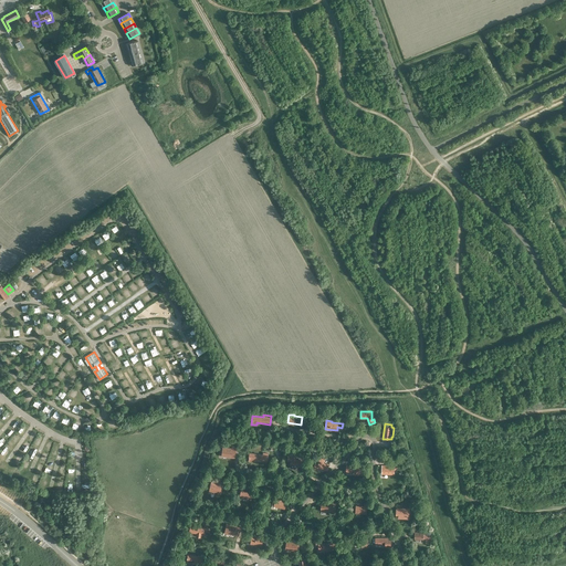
[(222,447),(221,457),(234,458),(237,448),(231,447),(231,448),(222,447)]
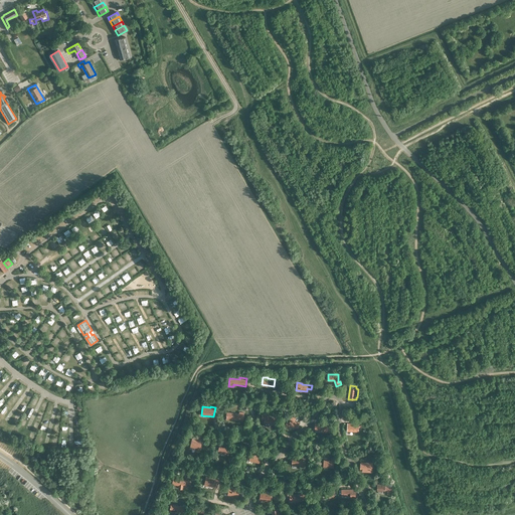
[(242,419),(243,412),(239,411),(239,413),(226,412),(225,419),(230,420),(230,418),(242,419)]
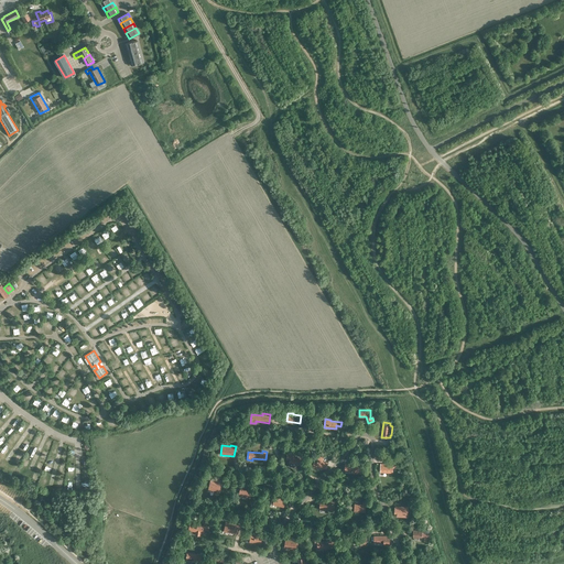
[(294,466),(294,464),(300,465),(301,458),(295,457),(293,457),(294,453),(286,452),(285,458),(290,459),(289,465),(289,466),(293,467),(294,466)]
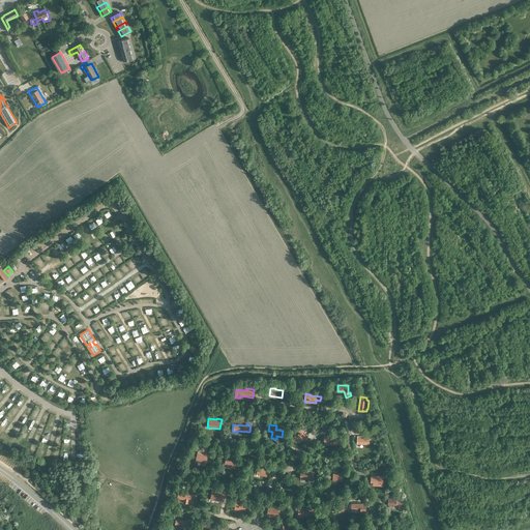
[(306,440),(307,434),(301,434),(301,432),(301,430),(299,429),(298,435),(295,435),(294,439),(297,439),(306,440)]
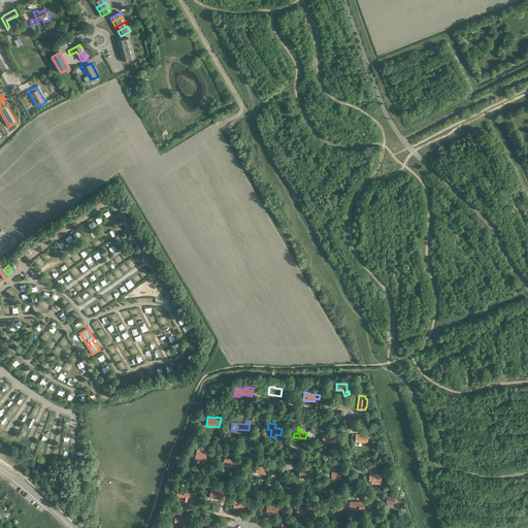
[(323,434),(323,440),(329,440),(329,442),(337,442),(337,434),(323,434)]
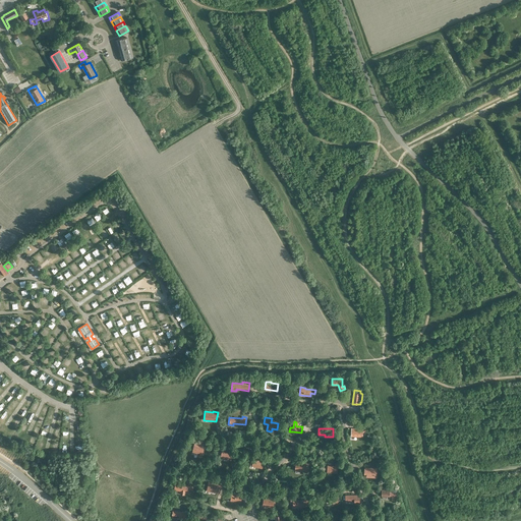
[(362,437),(363,429),(356,429),(356,428),(351,428),(351,436),(362,437)]
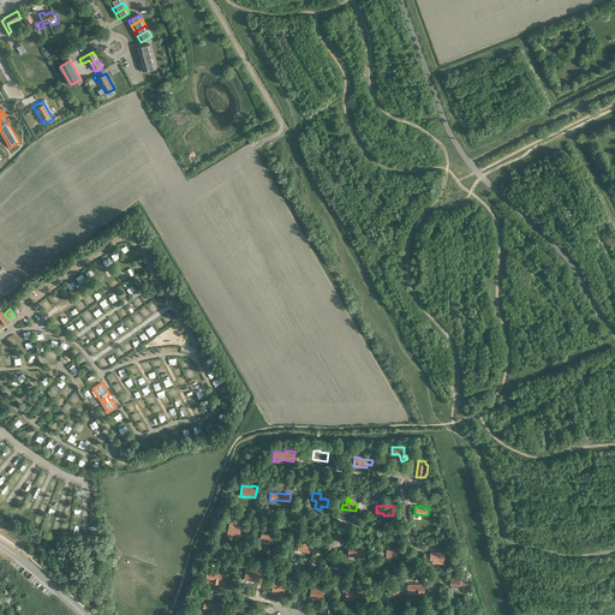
[(239,536),(240,529),(232,527),(233,524),(230,524),(227,533),(234,536),(234,535),(239,536)]
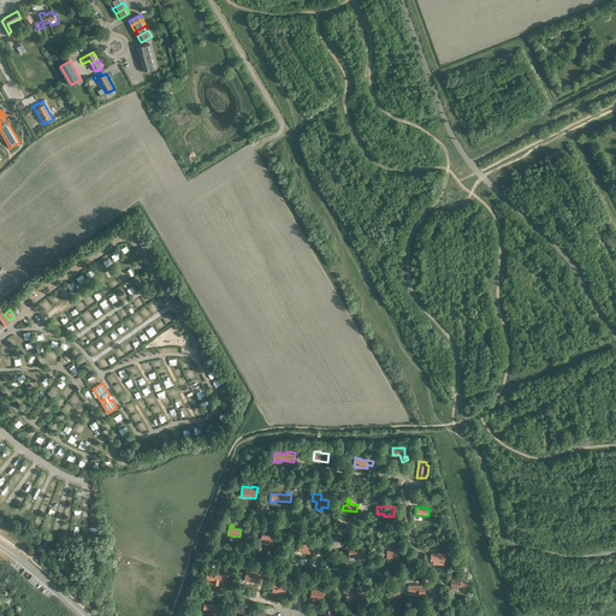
[(273,544),(274,535),(262,533),(260,542),(264,542),(264,543),(265,543),(273,544)]
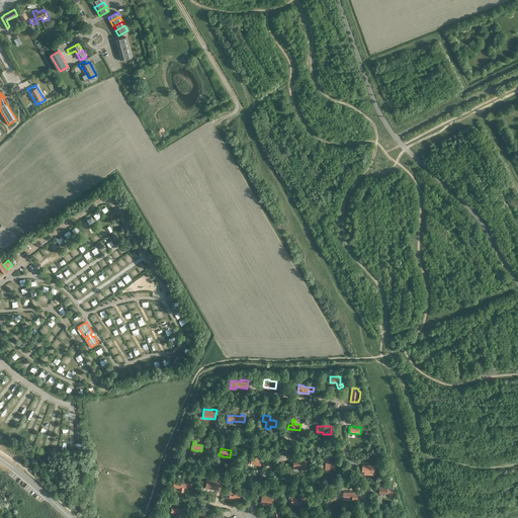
[(260,465),(262,458),(252,456),(252,457),(250,456),(249,462),(260,465)]
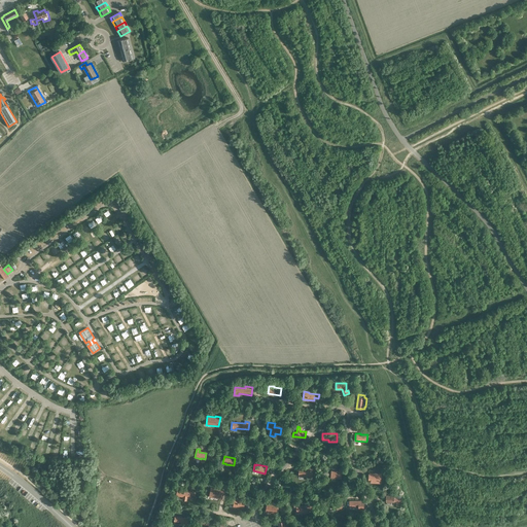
[(299,467),(299,473),(304,475),(304,476),(312,477),(312,469),(313,468),(299,467)]
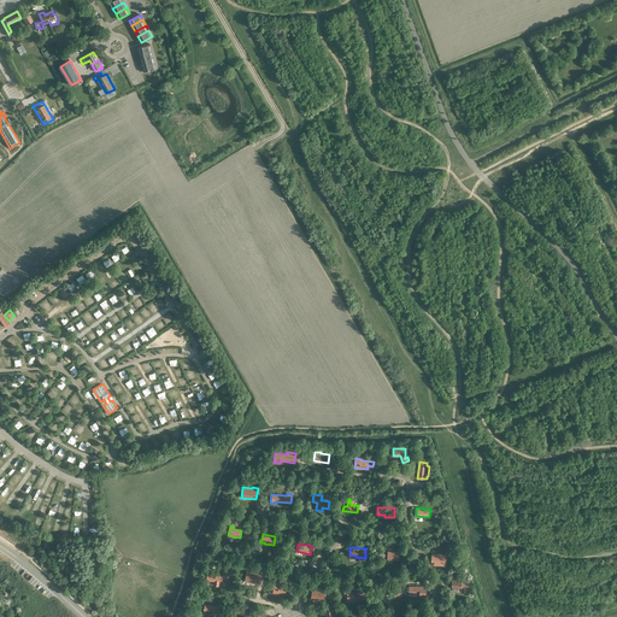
[(387,551),(387,559),(399,560),(400,548),(397,548),(397,551),(387,551)]
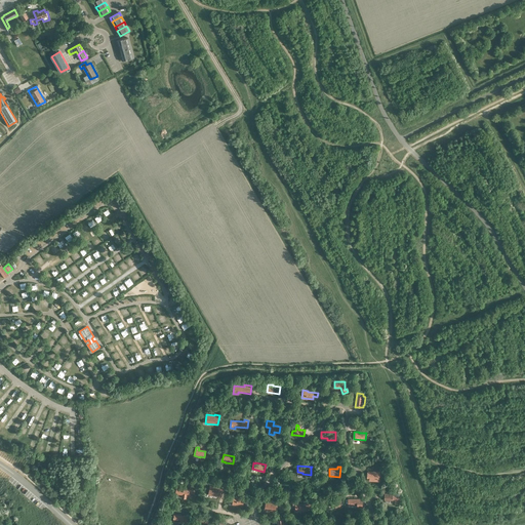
[(367,471),(367,478),(369,478),(369,480),(376,481),(377,478),(379,479),(379,472),(367,471)]
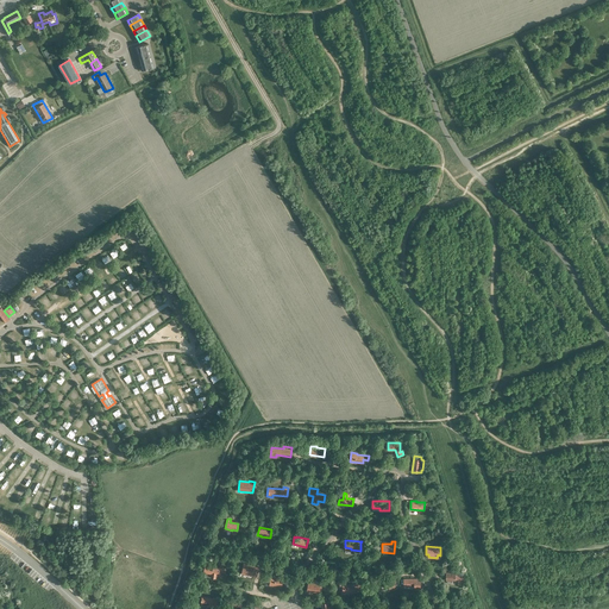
[(244,564),(242,573),(257,576),(258,566),(244,564)]
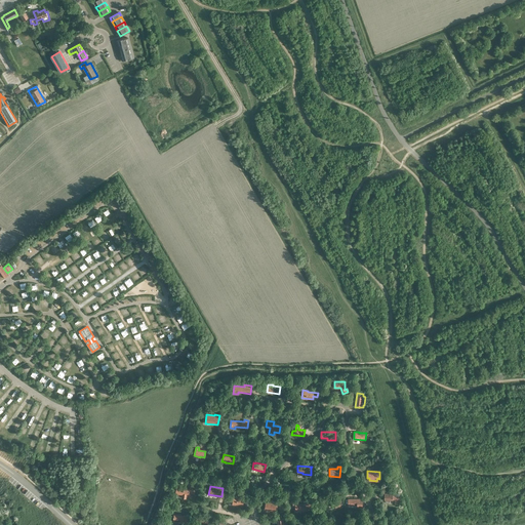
[(195,491),(176,488),(175,493),(183,494),(182,498),(186,498),(186,494),(188,494),(188,495),(190,495),(190,493),(195,494),(195,491)]
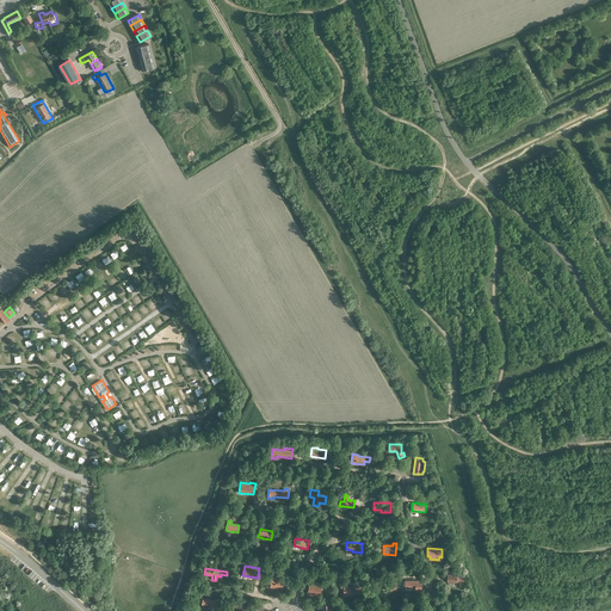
[(448,574),(448,581),(454,582),(454,581),(457,581),(460,581),(460,585),(464,585),(464,581),(466,578),(460,578),(460,576),(457,576),(457,574),(448,574)]
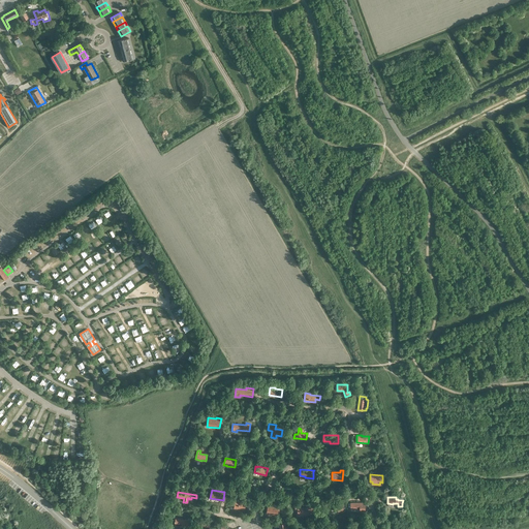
[(245,509),(246,502),(236,501),(235,507),(245,509)]
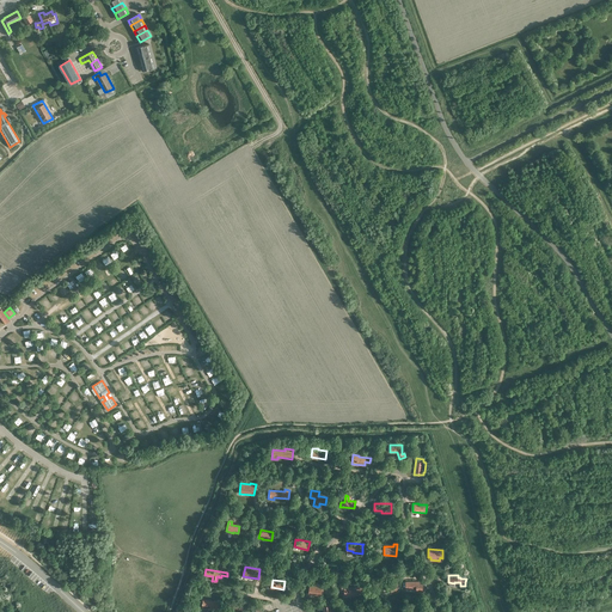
[(422,581),(405,581),(405,588),(416,588),(416,592),(422,592),(422,581)]
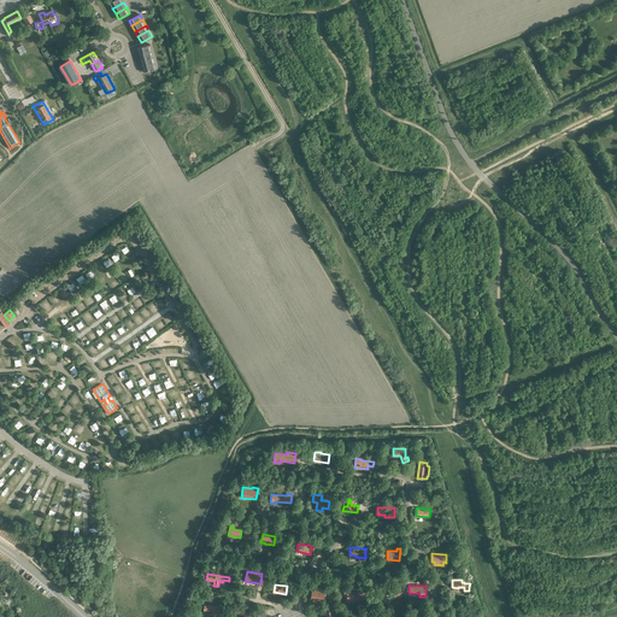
[(347,600),(365,600),(365,592),(347,593),(346,593),(346,588),(341,589),(344,595),(347,595),(347,600)]
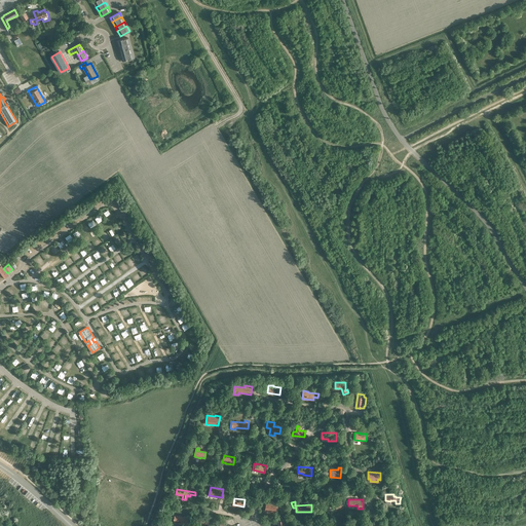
[(266,503),(265,510),(275,512),(277,512),(278,505),(276,504),(266,503)]
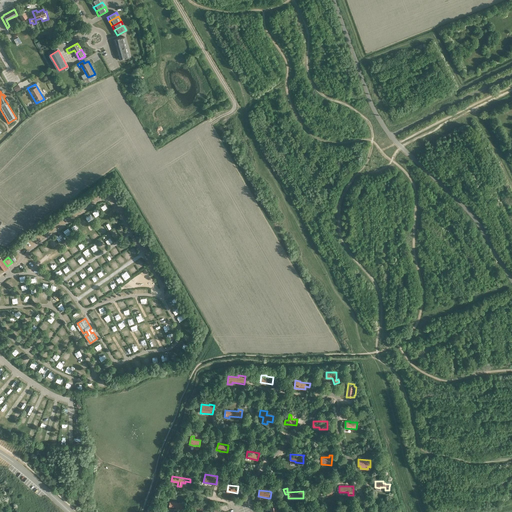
[(184,510),(185,503),(169,501),(169,509),(184,510)]
